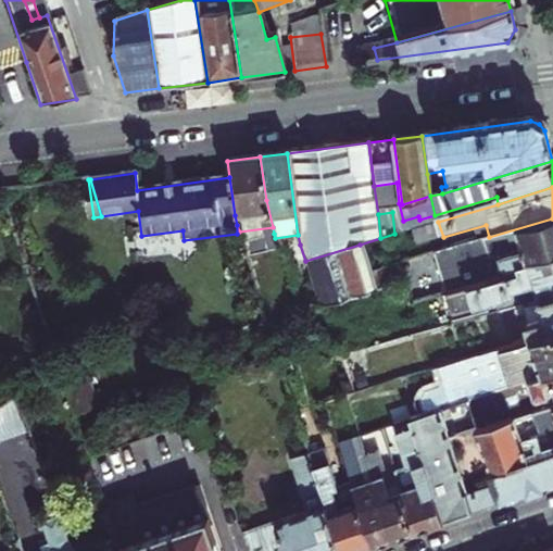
[(552,218),(489,237),(431,254),(443,297),(517,275),(516,267),(528,264),(528,262),(552,253),(552,218)]
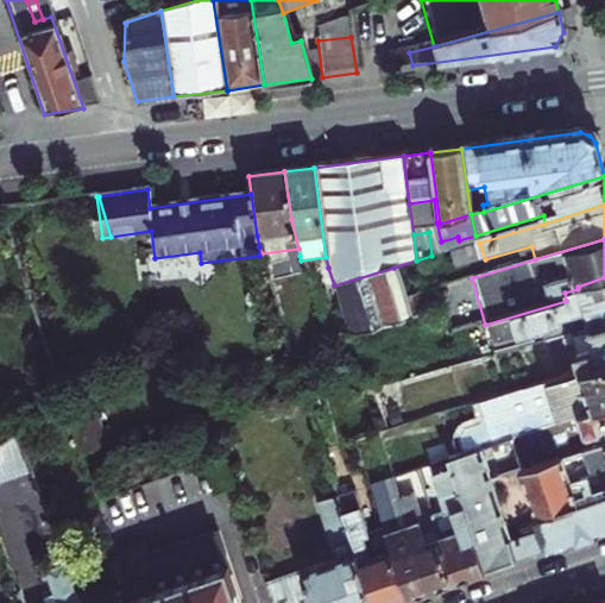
[(394,268),(334,286),(351,337),(410,319),(403,301),(394,268)]
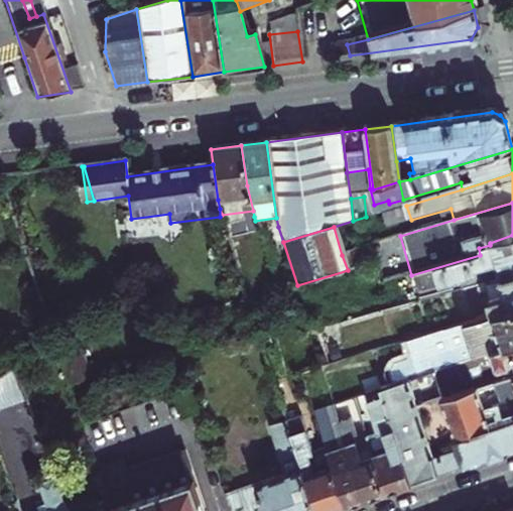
[(480,255),(411,275),(415,287),(424,285),(429,301),(482,285),(512,275),(512,235),(490,243),(490,245),(479,248),(480,255)]
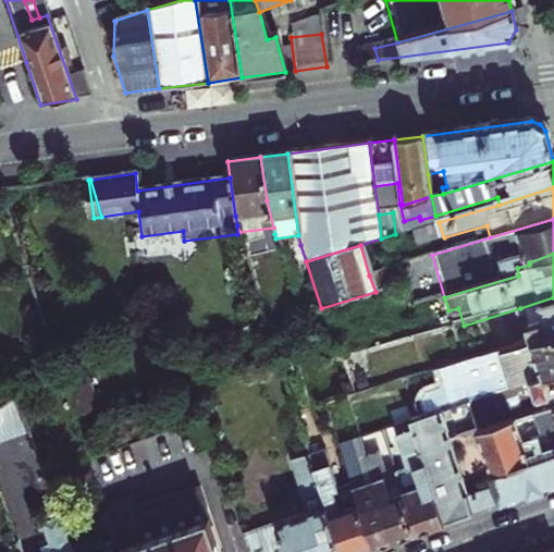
[(369,276),(376,292),(401,285),(395,266),(369,276)]
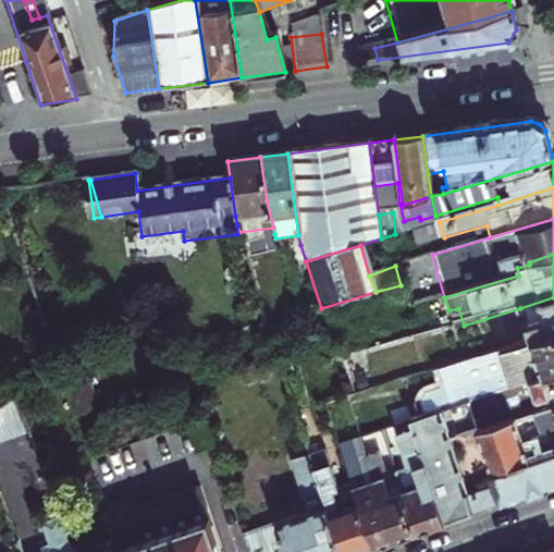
[(529,342),(553,334),(553,297),(520,308),(529,342)]
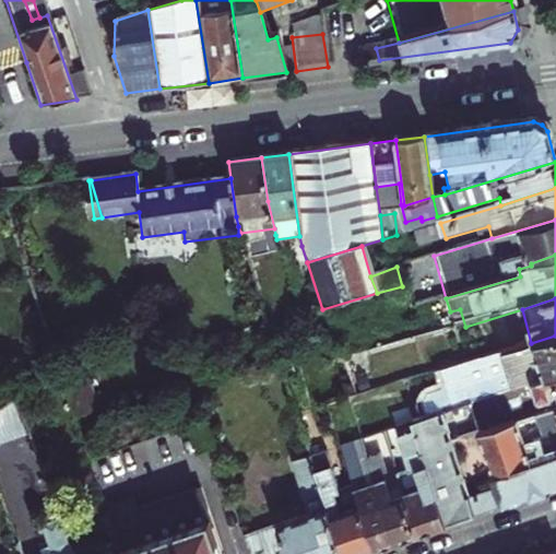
[(555,374),(555,336),(531,343),(532,344),(425,378),(432,397),(411,403),(406,412),(411,425),(438,415),(505,392),(555,374)]
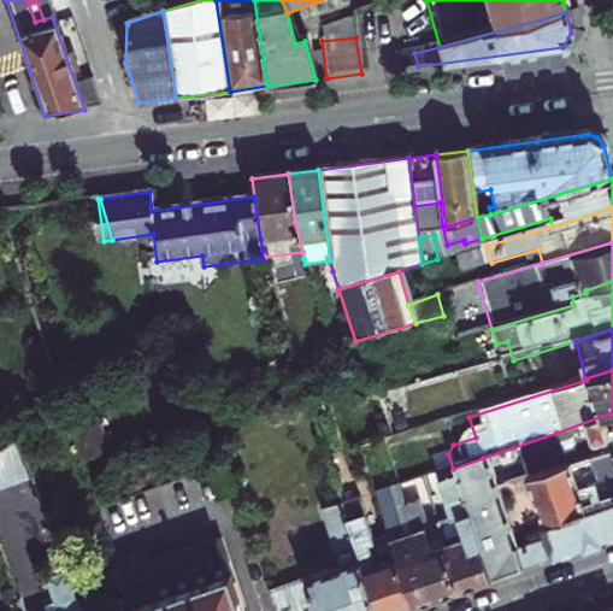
[(612,412),(556,433),(563,451),(589,442),(596,444),(612,438),(612,412)]
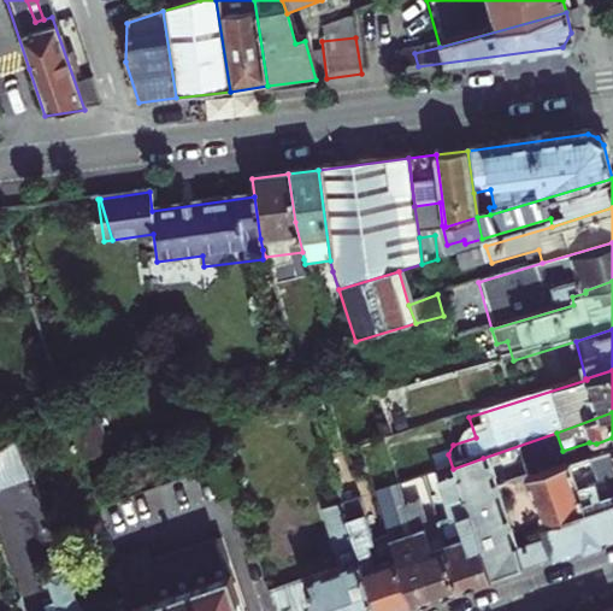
[(89,424),(71,428),(78,460),(96,457),(89,424)]
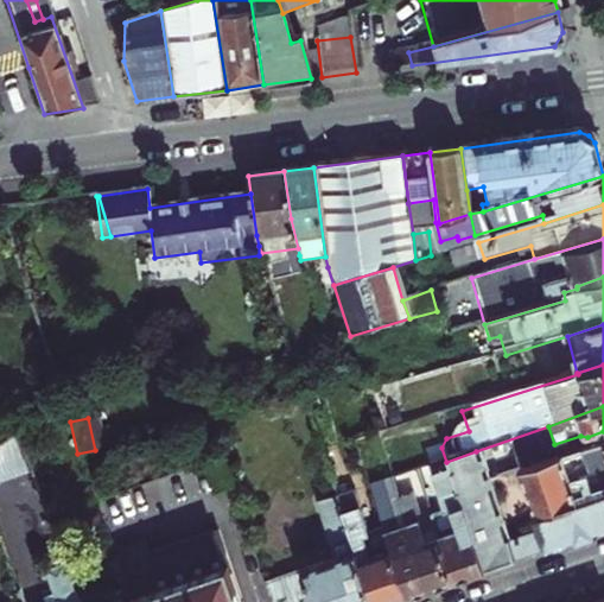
[(559,460),(603,443),(603,431),(587,437),(580,436),(554,444),(559,460)]
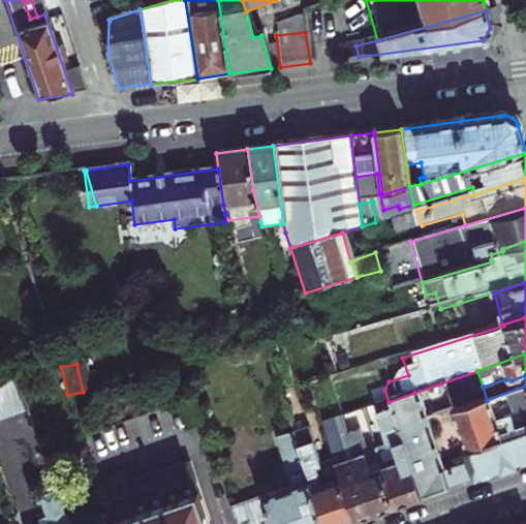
[(0,421),(25,413),(12,378),(0,387),(0,421)]
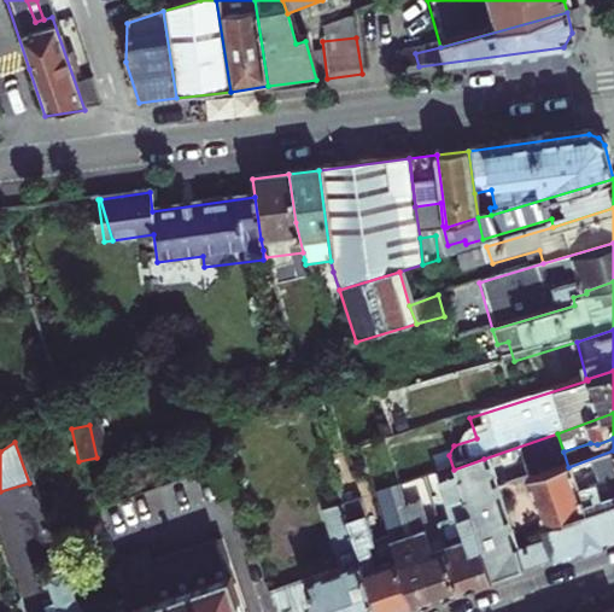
[(526,482),(544,529),(613,503),(613,450),(568,467),(526,482)]
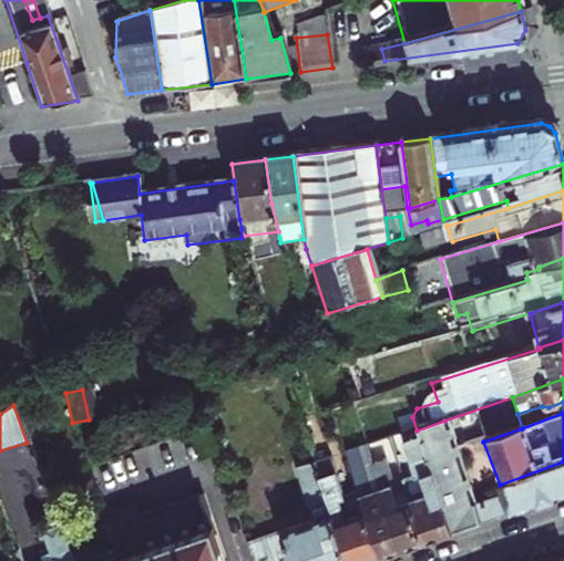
[(417,430),(414,430),(449,533),(478,523),(472,507),(444,421),(417,430)]
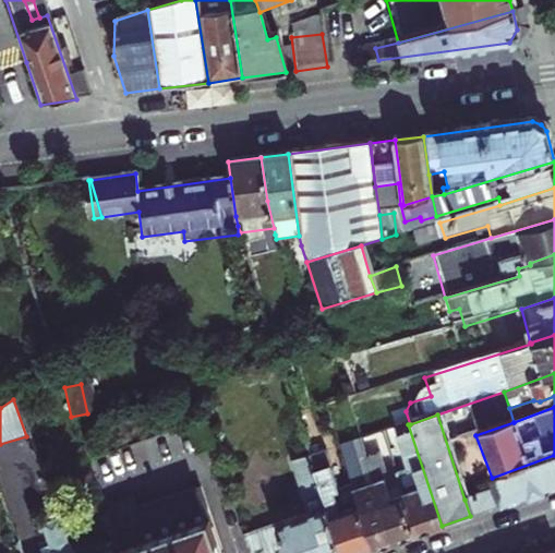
[(442,526),(408,424),(391,430),(405,472),(393,477),(413,537),(442,526)]
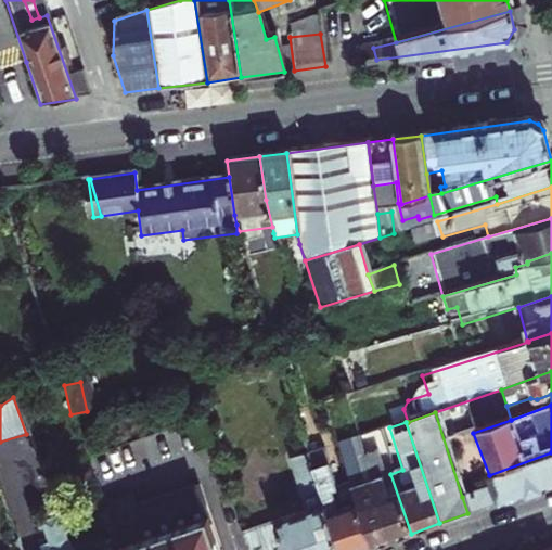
[(355,439),(388,540),(411,534),(390,474),(382,477),(368,435),(355,439)]
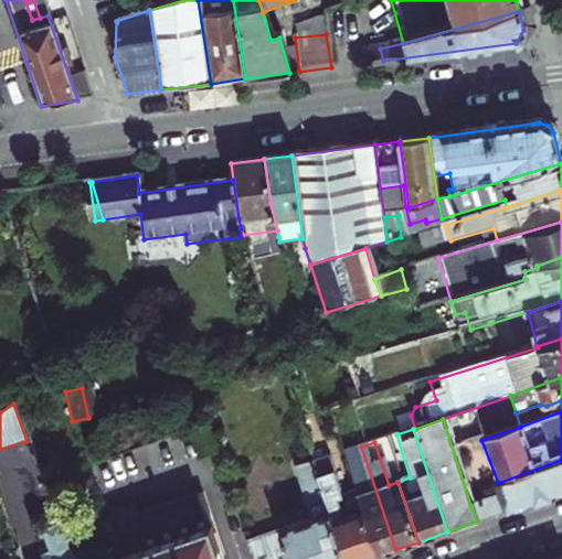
[(375,557),(395,549),(361,447),(340,454),(353,493),(375,557)]
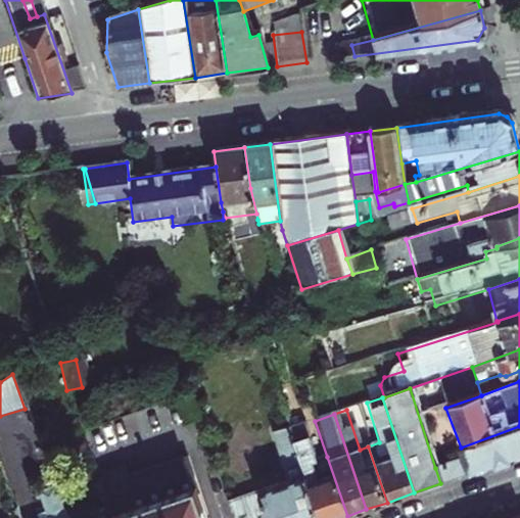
[(343,517),(347,516),(327,457),(314,461),(301,425),(287,430),(316,517),(343,517)]
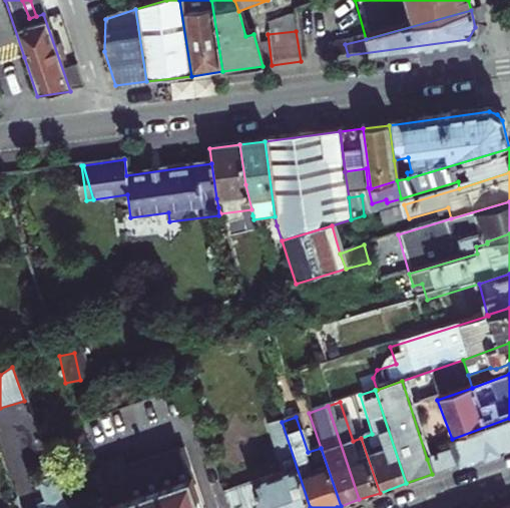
[(509,418),(452,439),(455,450),(427,459),(432,474),(509,448),(509,418)]
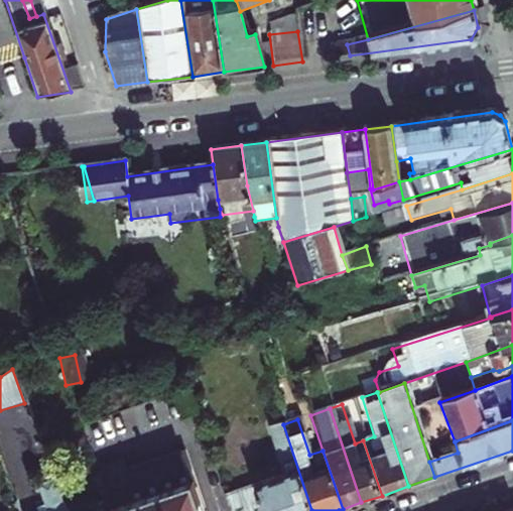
[(311,510),(283,424),(270,426),(267,431),(283,478),(222,498),(226,510),(311,510)]
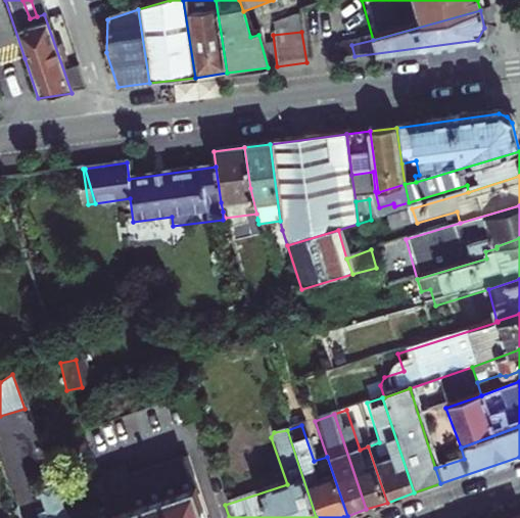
[(127,469),(97,479),(110,517),(202,517),(184,460),(130,477),(127,469)]
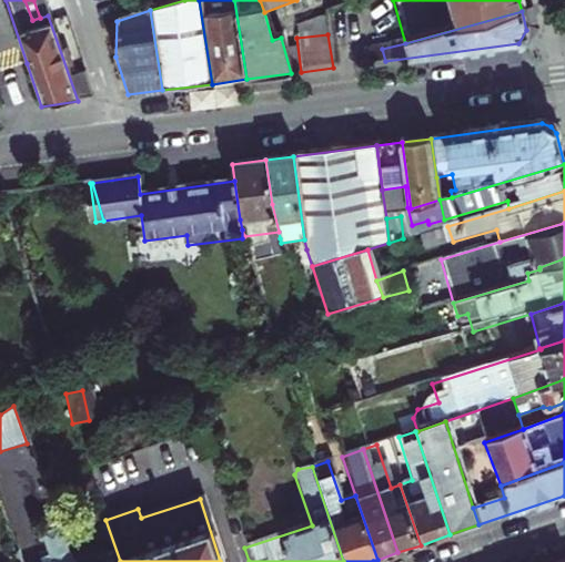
[(68,561),(52,517),(37,522),(41,534),(40,534),(48,561),(68,561)]
